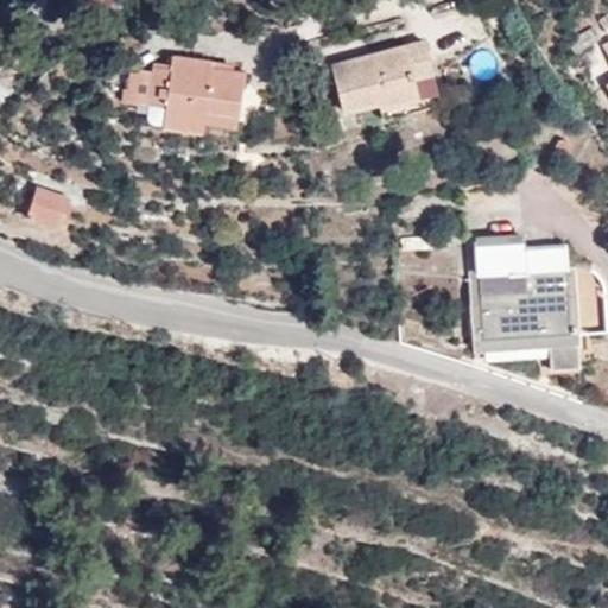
[(369,54),(333,64),(344,109),(379,100),(380,106),(419,95),(415,75),(432,70),(424,39),(403,45),(404,51),(371,59),(369,54)]
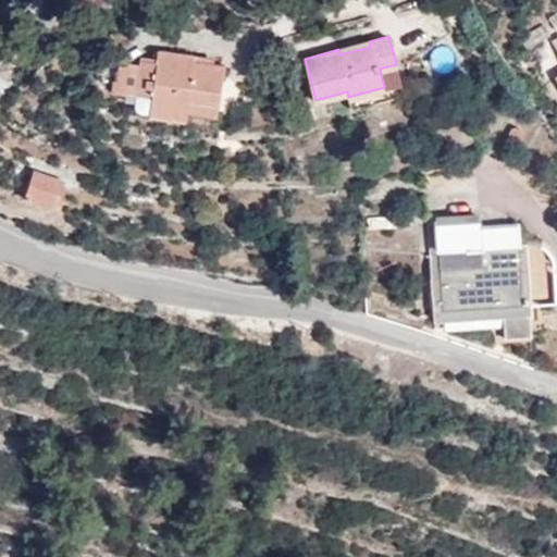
[(187,99),(220,102),(225,65),(194,61),(194,56),(158,50),(157,60),(141,59),(140,64),(136,95),(151,97),(150,112),(150,113),(185,119),(187,109),(187,99)]
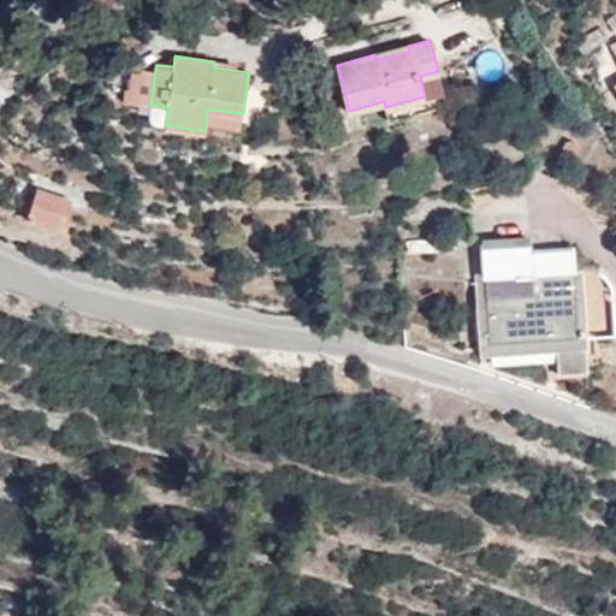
[(150,105),(155,71),(131,69),(126,101),(148,105),(150,105)]
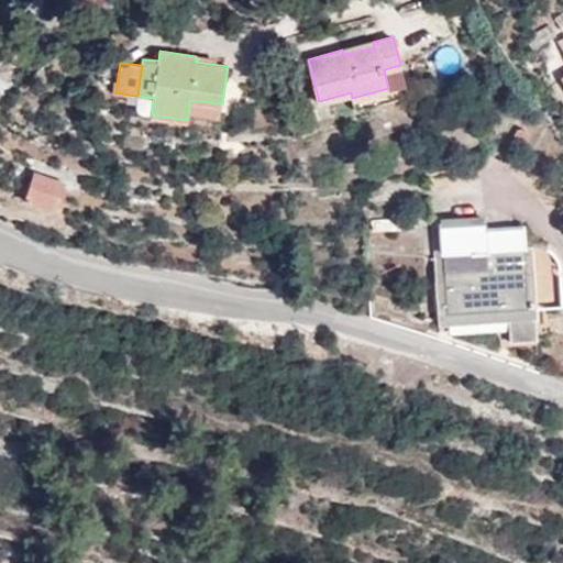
[(144,112),(152,113),(153,98),(138,96),(135,96),(135,107),(139,111),(144,112)]
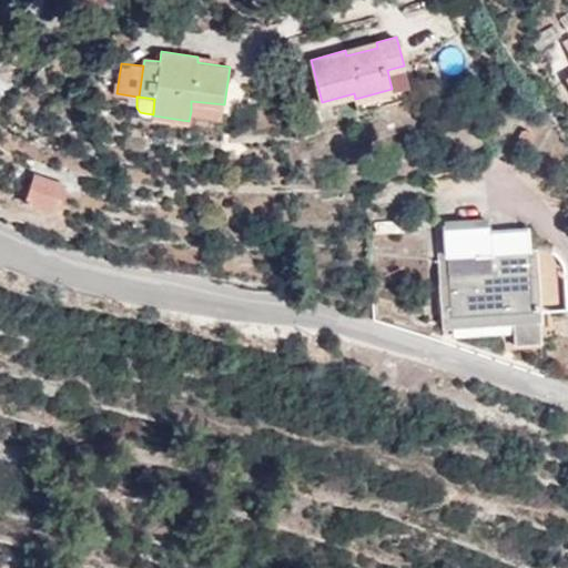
[(223,115),(224,104),(191,101),(191,111),(223,115)]
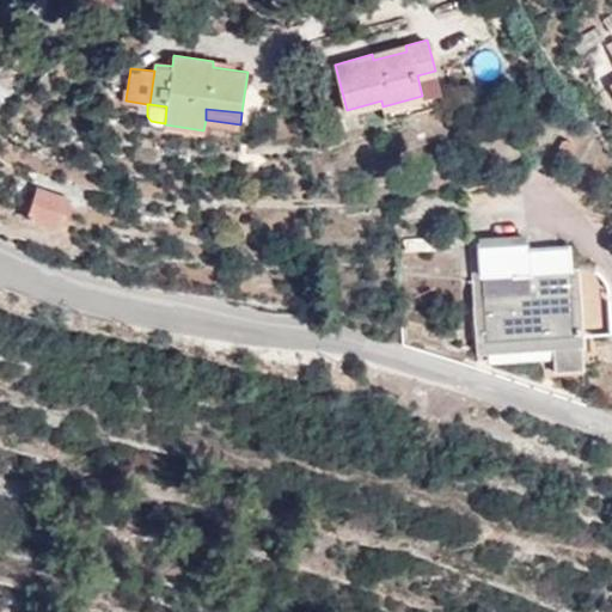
[(575,150),(576,146),(575,144),(574,141),(571,140),(569,139),(567,139),(564,140),(562,142),(561,145),(561,148),(562,151),(564,152),(567,153),(569,154),(571,153),(574,152),(575,150)]
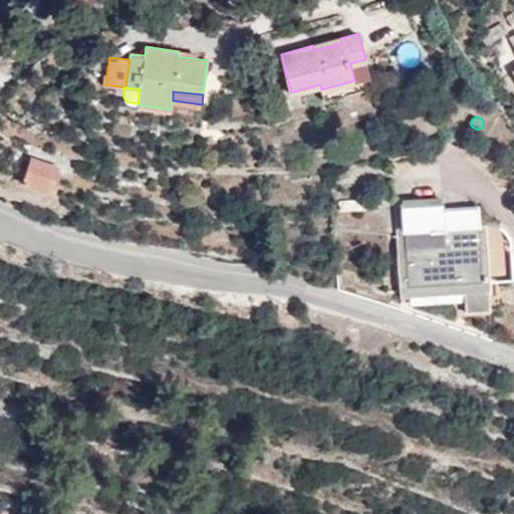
[(60,168),(31,158),(22,183),(52,193),(60,168)]
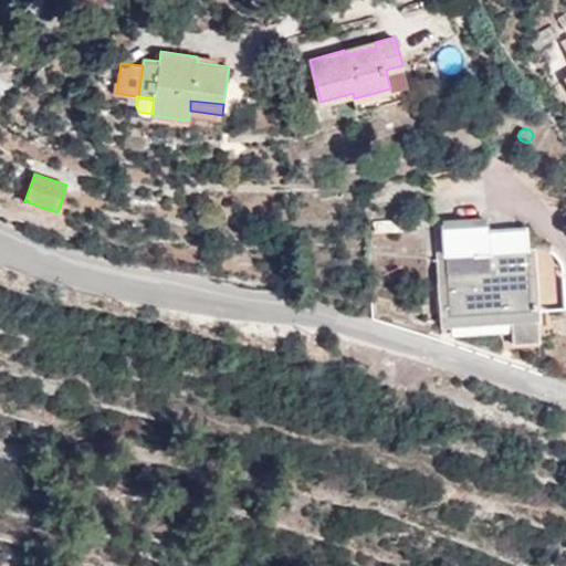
[(532,299),(527,248),(526,227),(489,229),(489,219),(443,222),(446,259),(447,282),(438,282),(439,297),(448,297),(448,314),(511,311),(511,320),(540,317),(537,299),(532,299)]
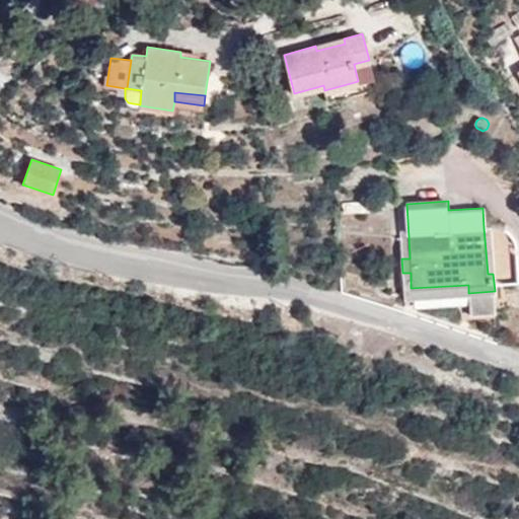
[(491,227),(484,227),(488,274),(493,274),(491,227)]
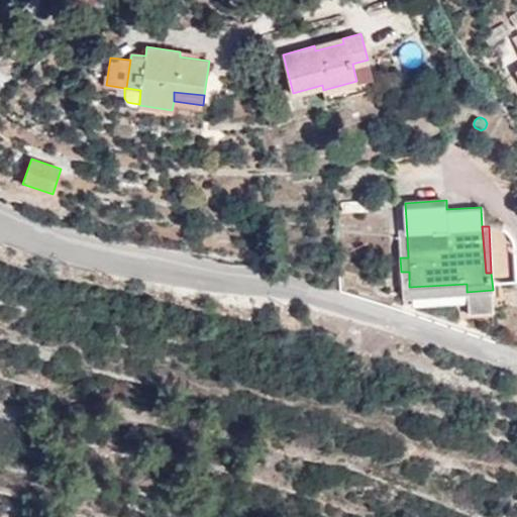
[(408,257),(407,236),(400,236),(400,257),(408,257)]
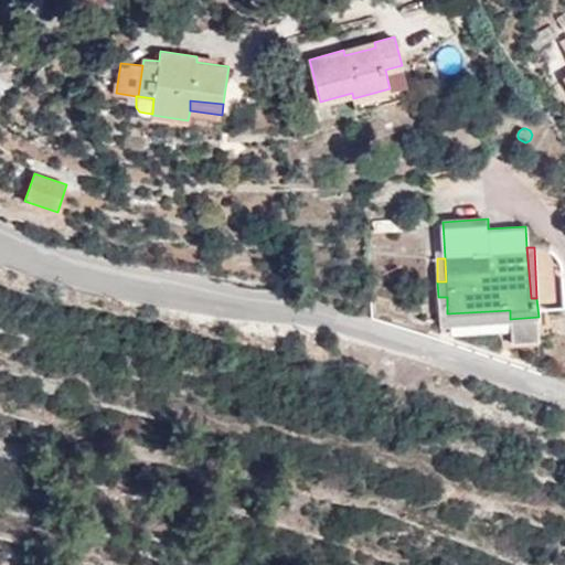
[(540,341),(539,317),(510,319),(512,343),(540,341)]
